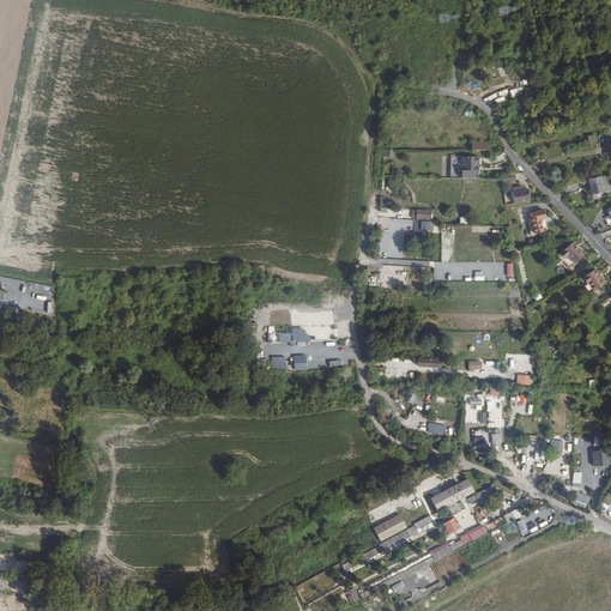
[(508,86),(509,96),(521,95),(521,85),(508,86)]
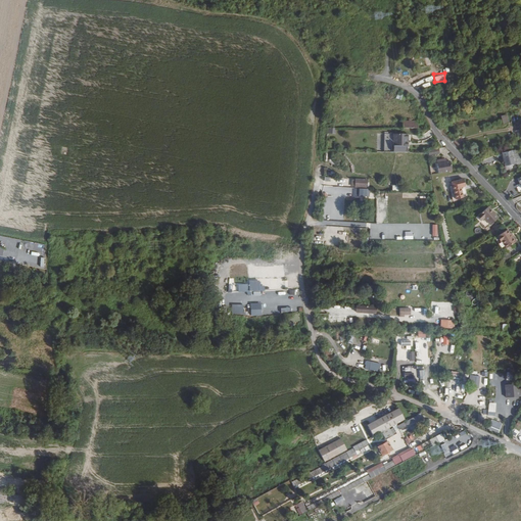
[(517,162),(514,150),(504,152),(505,158),(508,159),(506,162),(507,166),(509,164),(512,167),(515,163),(517,162)]
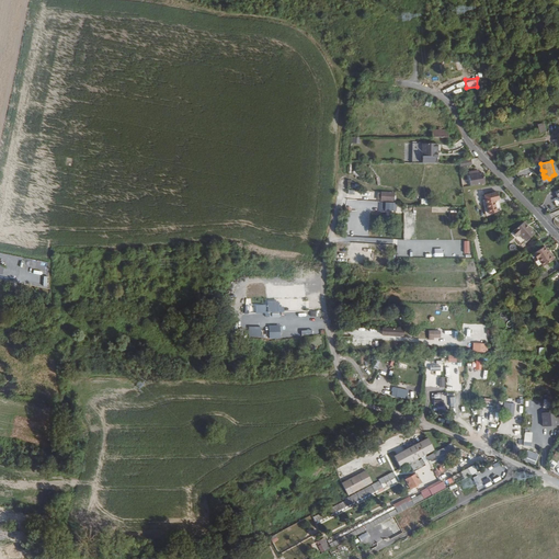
[(467,174),(468,185),(483,183),(482,172),(478,173),(477,169),(472,170),(474,173),(467,174)]
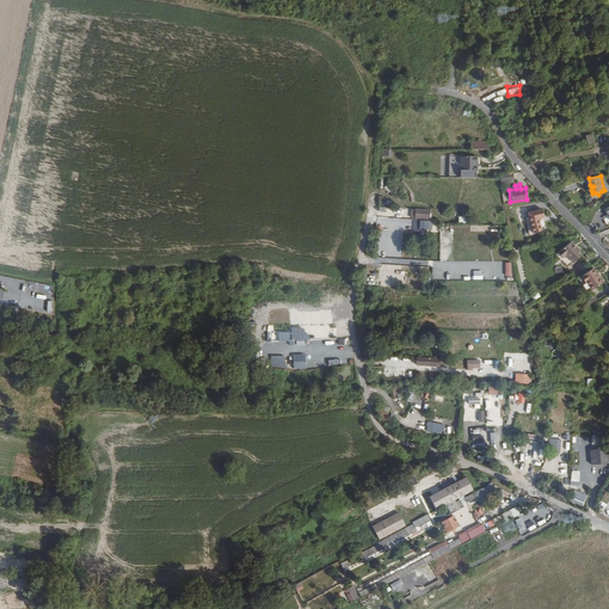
[(408,207),(408,216),(429,217),(429,207),(408,207)]
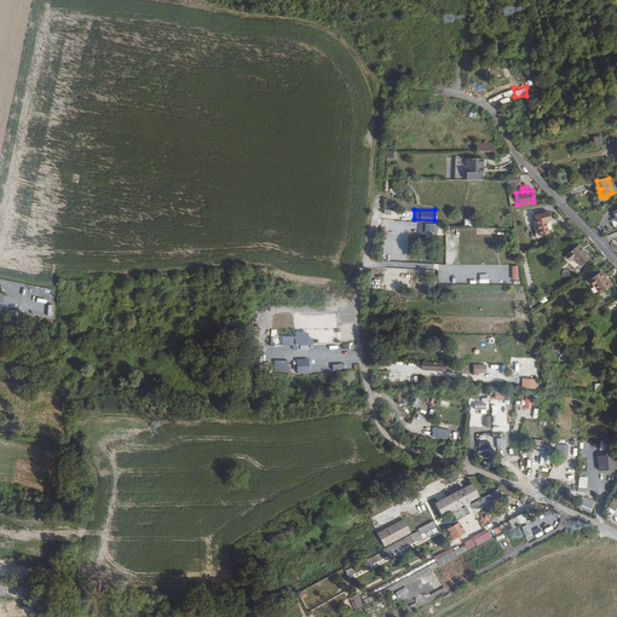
[(549,219),(547,211),(532,214),(534,220),(549,219)]
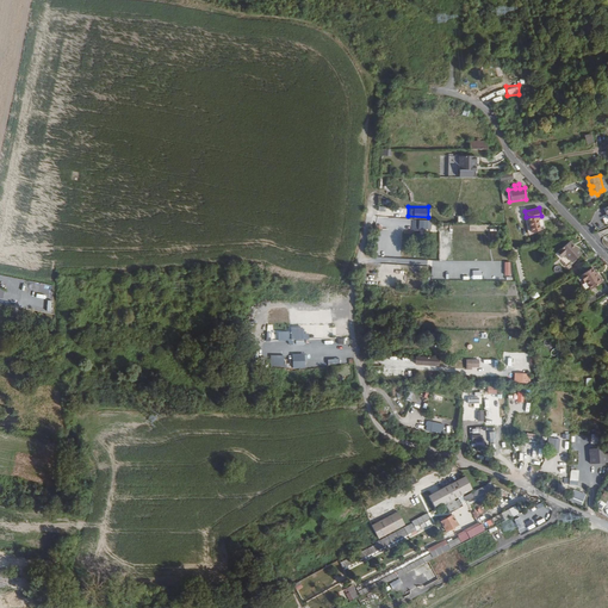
[(541,216),(526,217),(529,231),(539,229),(535,217),(541,216)]
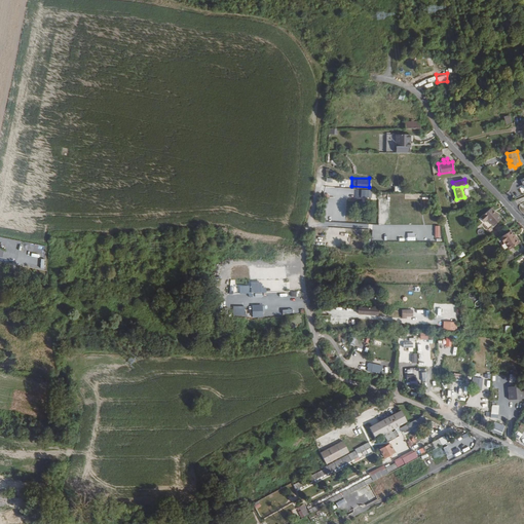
[(356,187),(356,196),(369,196),(370,188),(356,187)]
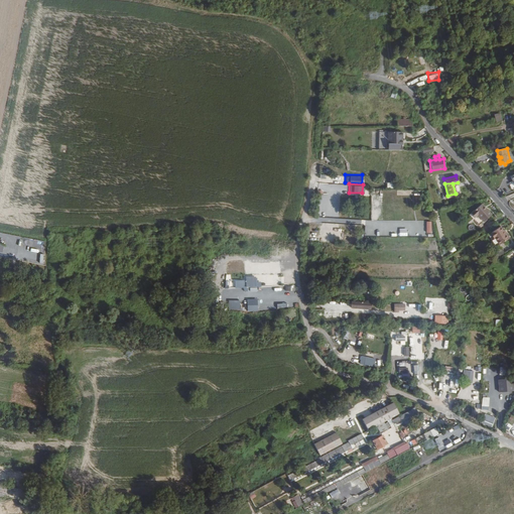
[(327,213),(328,205),(320,204),(319,212),(327,213)]
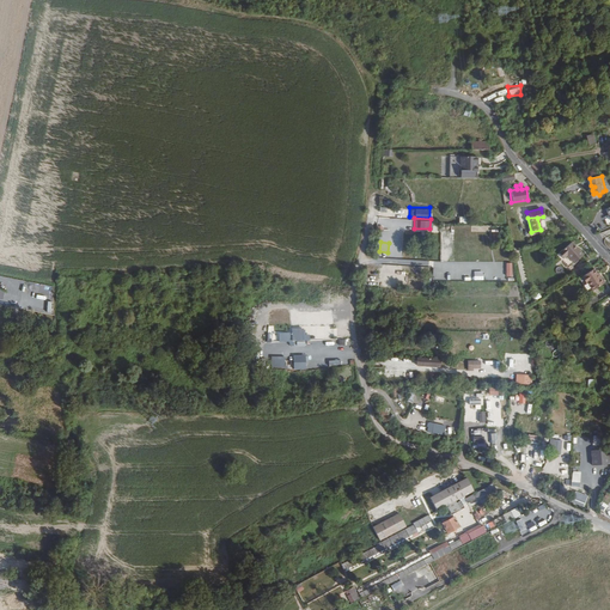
[(572,263),(581,256),(569,243),(556,255),(560,260),(565,255),(572,263)]
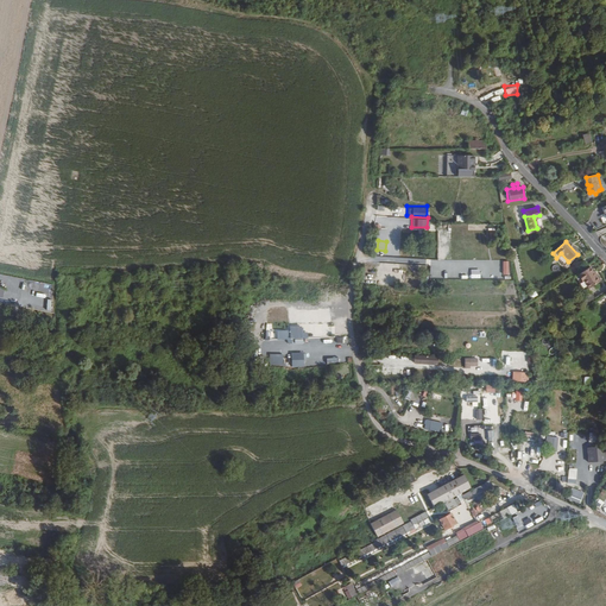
[(589,269),(588,267),(574,277),(575,278),(589,269)]
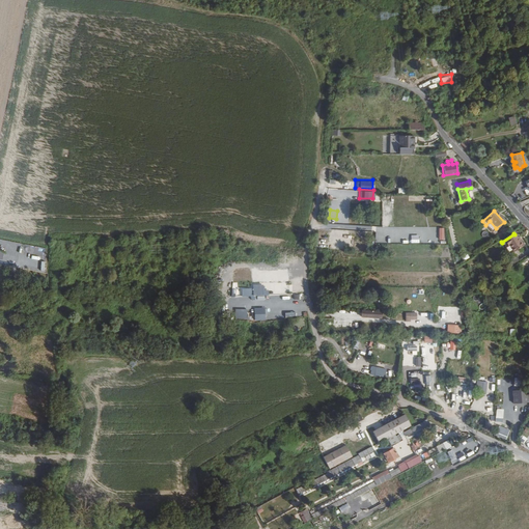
[(514,234),(502,243),(508,252),(522,244),(520,240),(518,241),(514,234)]
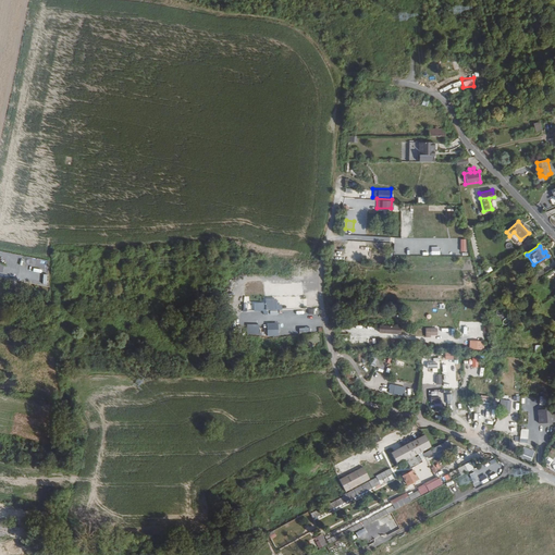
[(533,264),(534,267),(549,257),(547,256),(533,264)]
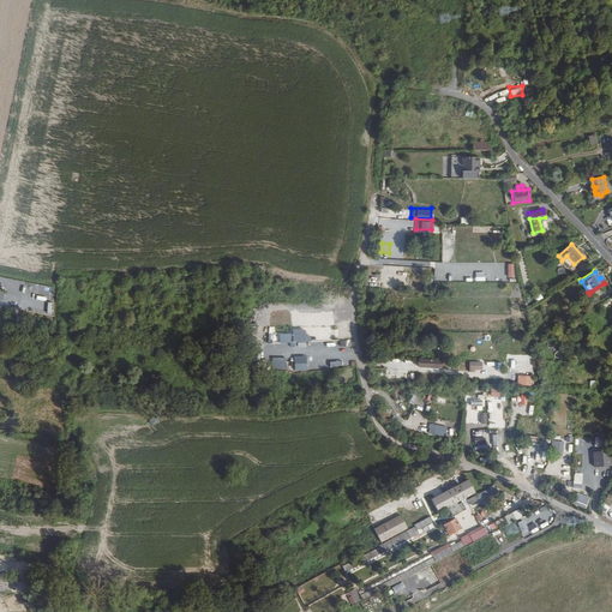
[(277,331),(279,341),(309,340),(309,334),(304,334),(304,325),(291,325),(291,331),(277,331)]
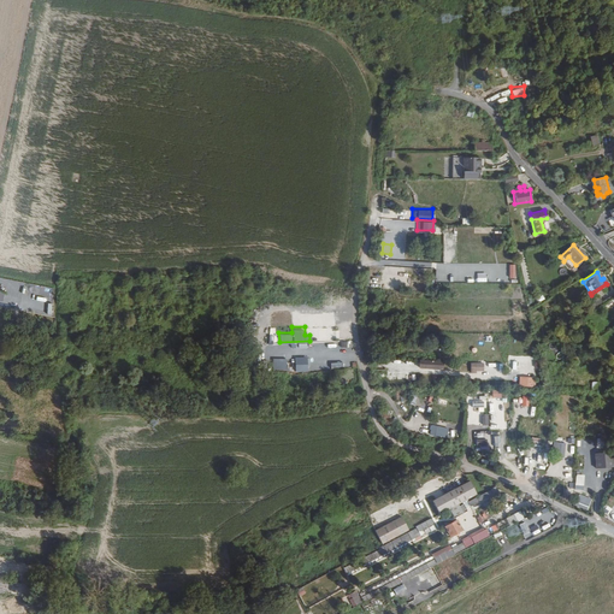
[(518,375),(517,384),(532,384),(532,375),(518,375)]
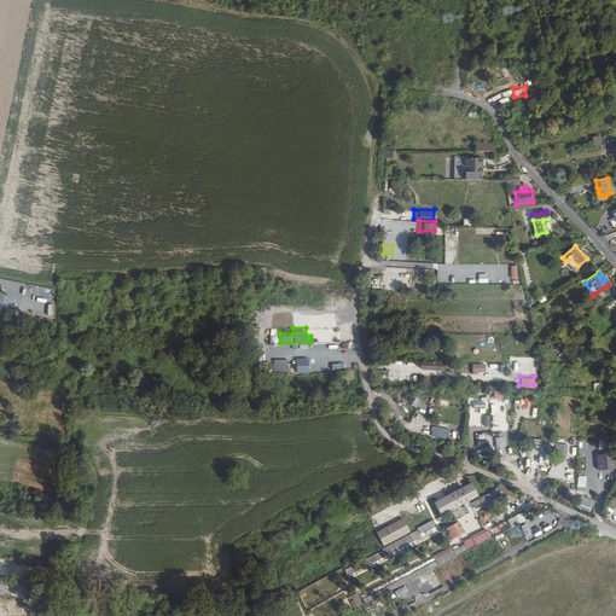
[(448,423),(436,430),(447,446),(452,442),(448,437),(455,433),(448,423)]
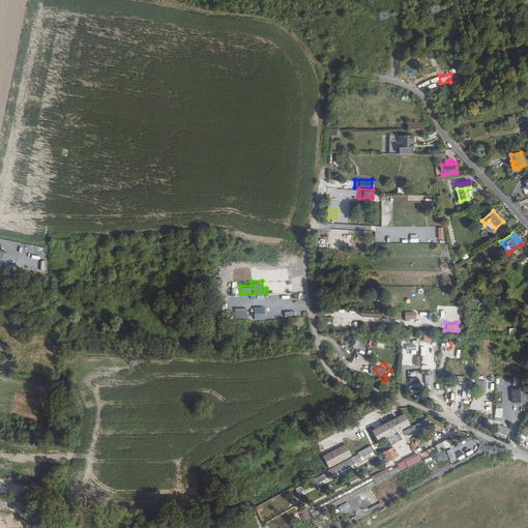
[(416,382),(416,370),(408,369),(407,381),(416,382)]
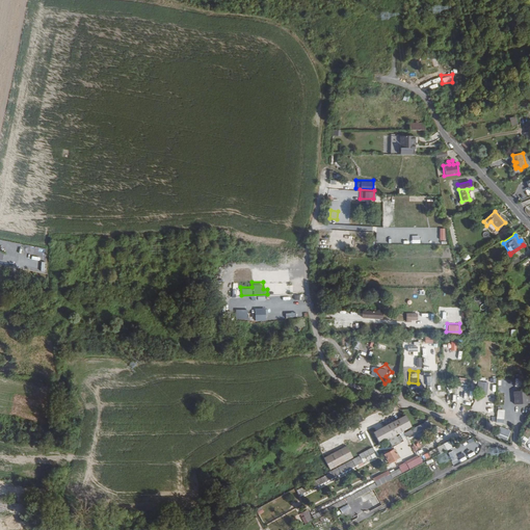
[(426,386),(426,377),(428,377),(428,371),(425,371),(425,373),(420,372),(419,386),(426,386)]
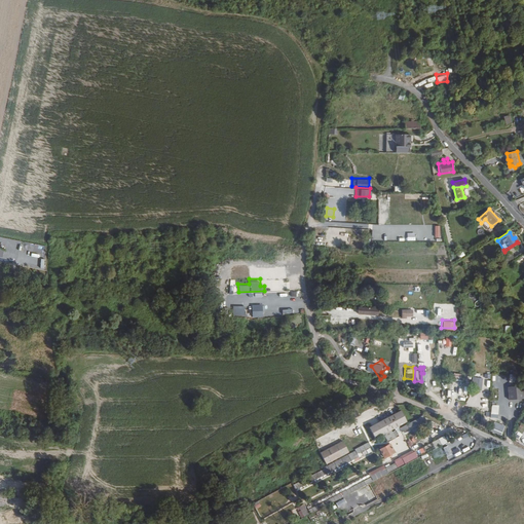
[(472,387),(480,387),(481,376),(473,375),(472,387)]
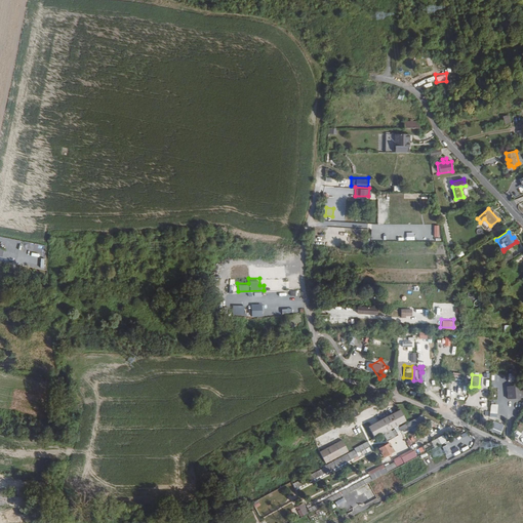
[(518,388),(520,388),(518,383),(516,384),(516,385),(506,385),(506,396),(516,396),(516,391),(518,391),(518,388)]
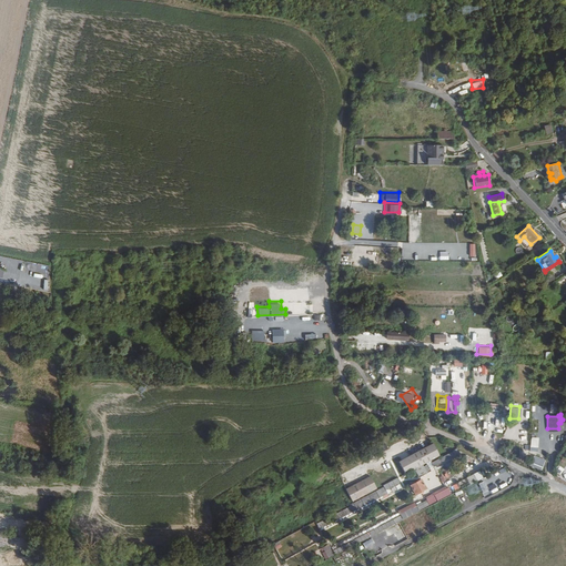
[(433,442),(398,460),(405,472),(440,454),(433,442)]
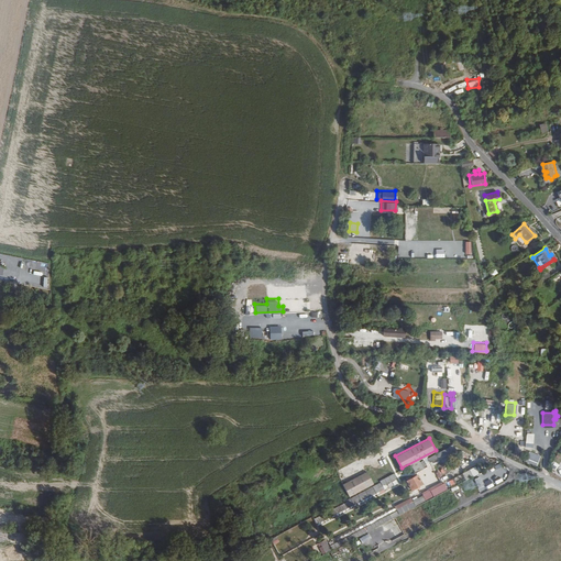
[(444,453),(442,449),(428,457),(430,461),(439,457),(438,455),(444,453)]
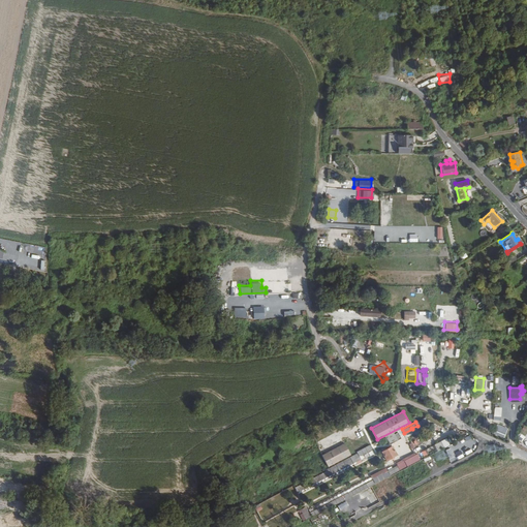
[(495,423),(493,429),(504,433),(506,426),(495,423)]
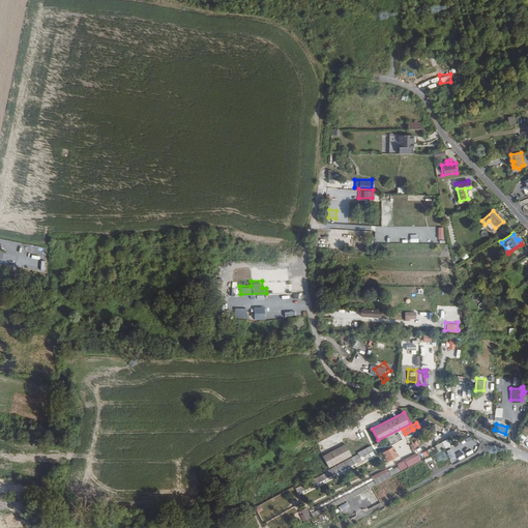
[(451,445),(448,439),(419,453),(421,458),(422,457),(423,459),(430,456),(428,452),(434,449),(434,451),(437,449),(437,450),(439,449),(440,450),(440,451),(451,445)]
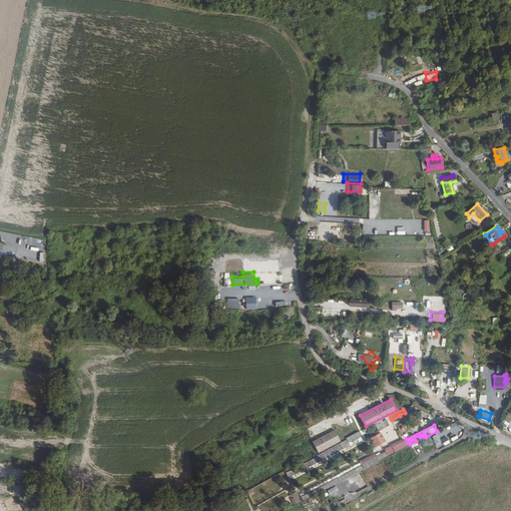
[(340,439),(334,428),(312,440),(318,451),(340,439)]
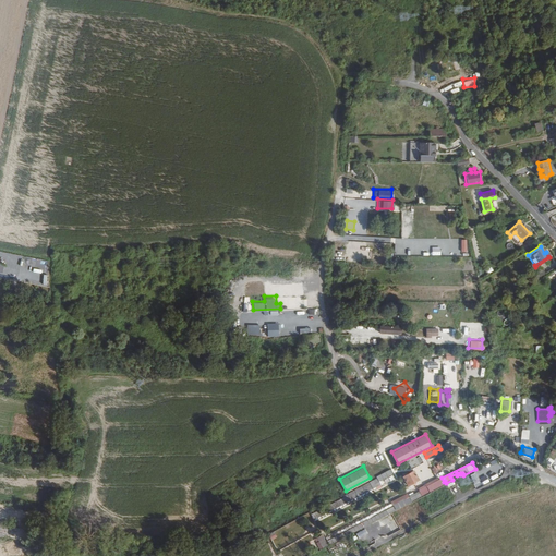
[(379,482),(398,472),(397,471),(393,472),(390,468),(376,475),(376,476),(379,481),(379,482)]
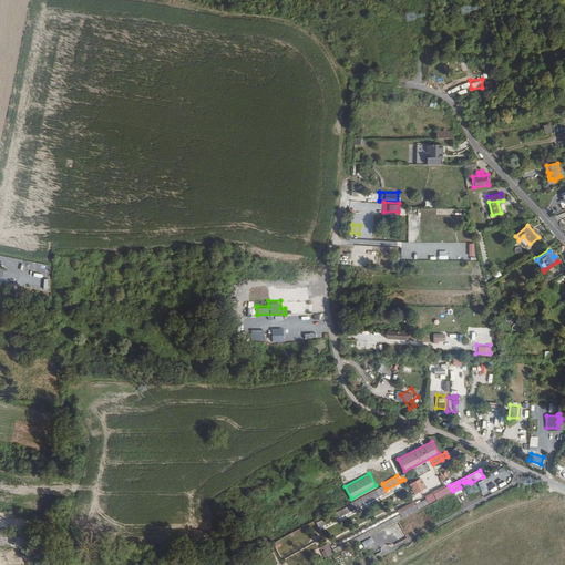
[(425,486),(421,478),(410,483),(414,492),(425,486)]
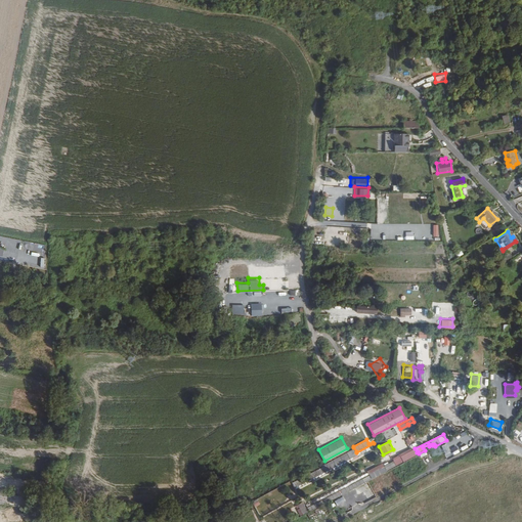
[(356,451),(353,447),(321,465),(323,469),(349,455),(356,451)]
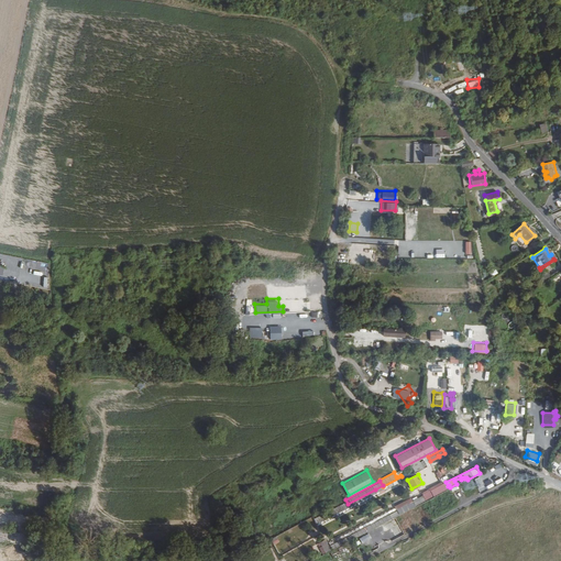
[(448,488),(444,483),(435,487),(438,494),(448,488)]
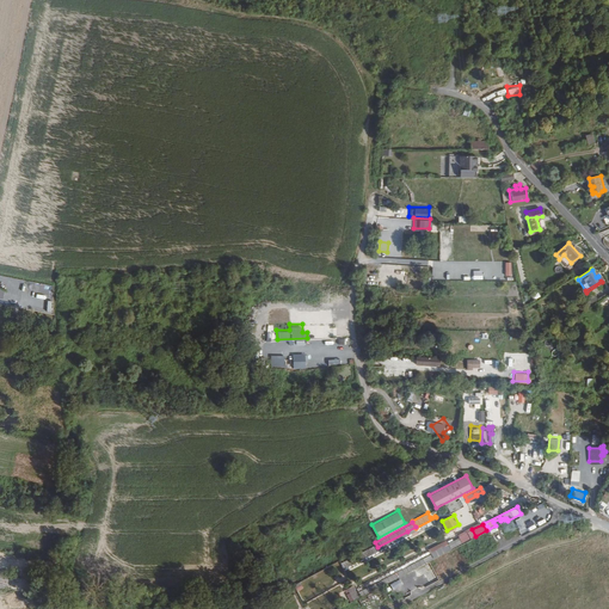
[(462,542),(469,539),(467,533),(459,536),(462,542)]
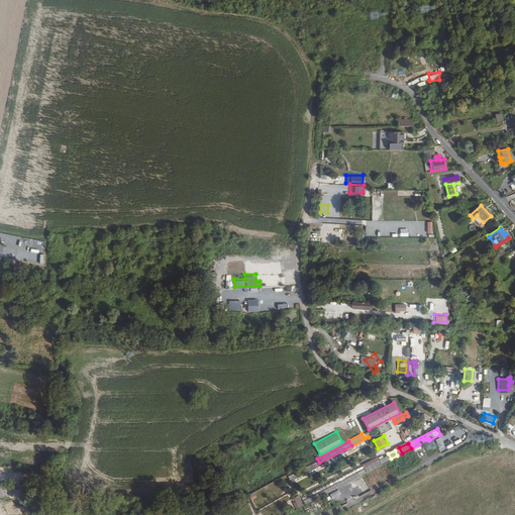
[(296,507),(389,459),(387,456),(379,460),(378,458),(364,467),(363,466),(353,471),(353,473),(343,478),(342,477),(330,483),(313,492),(314,493),(301,500),(298,494),(291,498),(296,507)]
